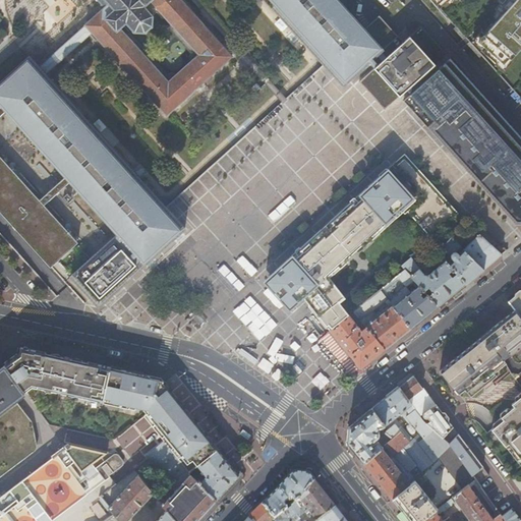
[(168,83),(119,31),(115,36),(97,17),(87,26),(95,35),(167,116),(232,57),(180,0),(151,0),(151,1),(199,55),(168,83)]
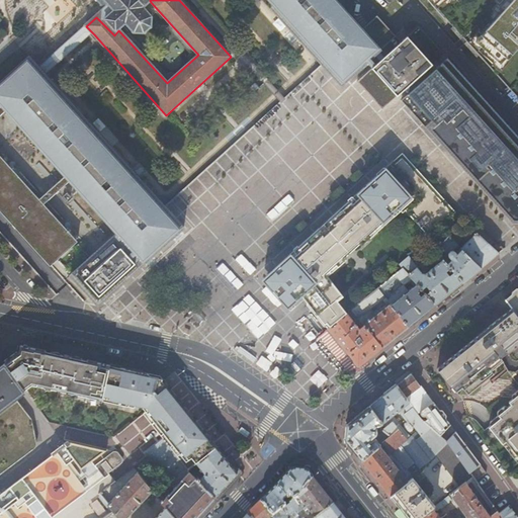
[(114,35),(118,30),(125,23),(133,30),(132,32),(133,33),(135,32),(144,32),(146,34),(147,33),(145,31),(150,27),(151,29),(152,28),(151,26),(152,17),(154,15),(152,14),(151,15),(143,7),(150,1),(150,0),(96,0),(97,0),(96,0),(98,0),(106,7),(96,17),(114,35)]
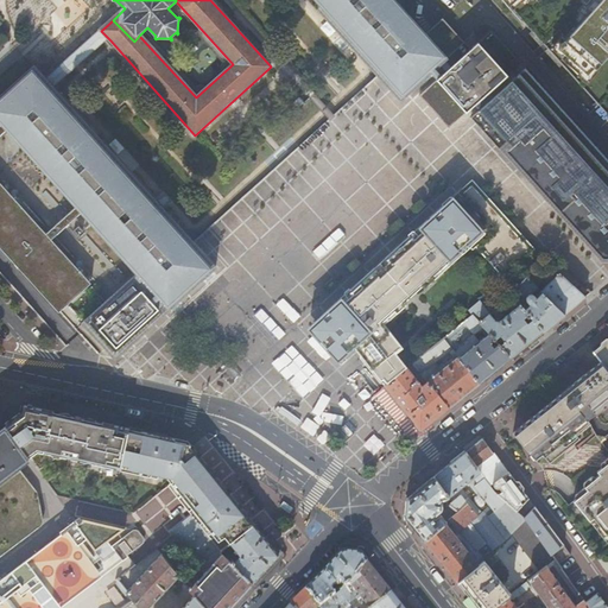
[(425,35),(393,0),(308,0),(378,77),(400,101),(431,74),(464,43),(442,18),(425,35)]
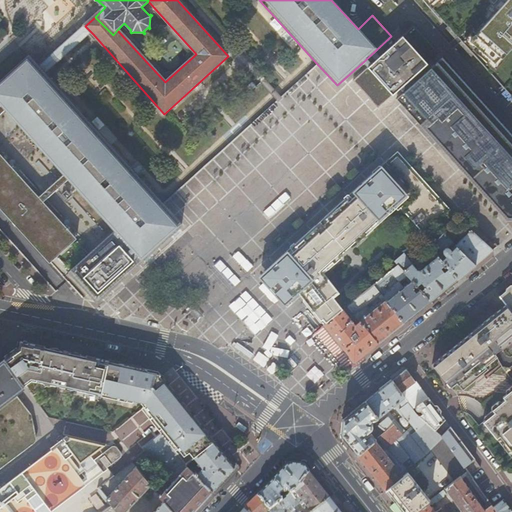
[(423,0),(432,9),(442,0),(423,0)]
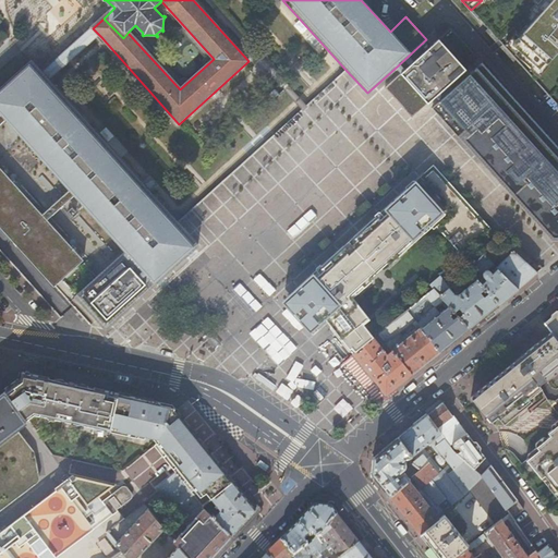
[(557,0),(545,0),(537,10),(541,13),(512,46),(520,52),(517,57),(536,73),(545,63),(547,64),(557,51),(557,0)]
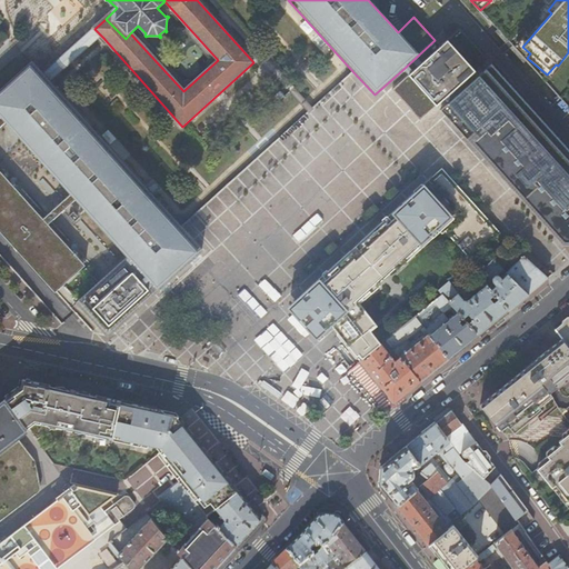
[(103,38),(95,29),(45,73),(53,82),(103,38)]
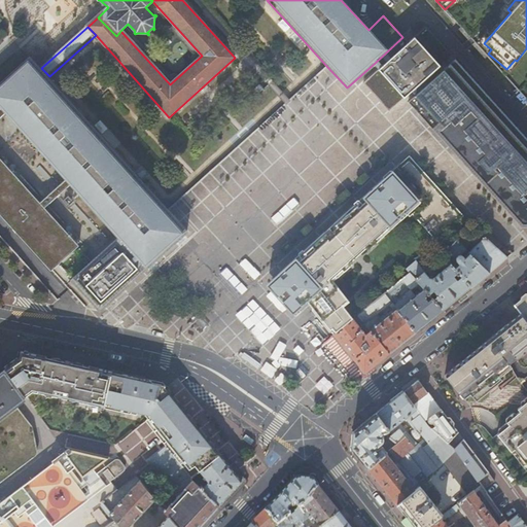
[(414,37),(379,69),(364,83),(390,111),(440,66),(414,37)]
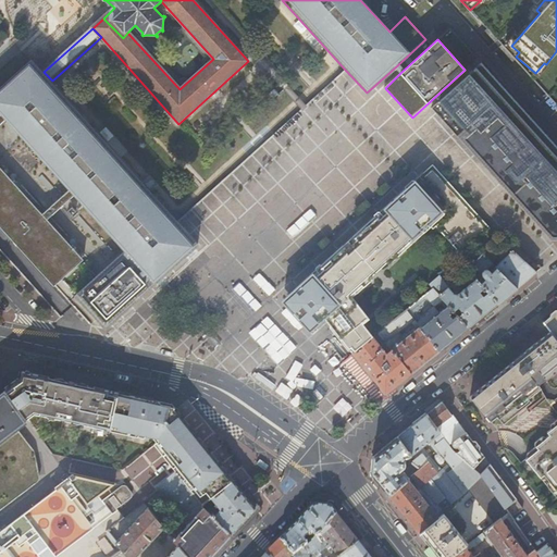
[(44,72),(33,59),(0,88),(0,112),(7,120),(14,128),(75,196),(83,203),(124,246),(157,282),(198,245),(177,222),(52,81),(44,72)]
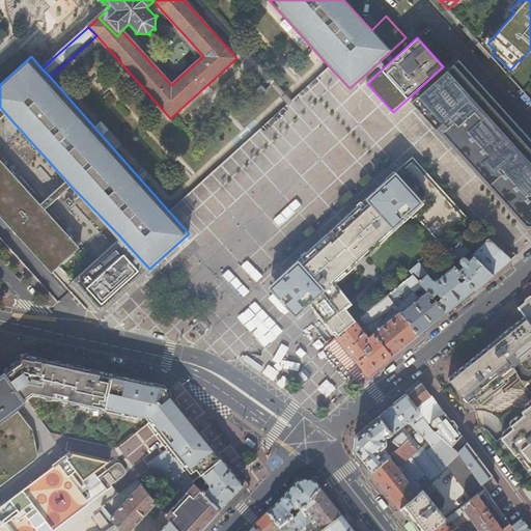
[(443,66),(415,92),(418,96),(411,103),(445,140),(500,201),(526,229),(530,228),(530,139),(458,60),(447,71),(443,66)]
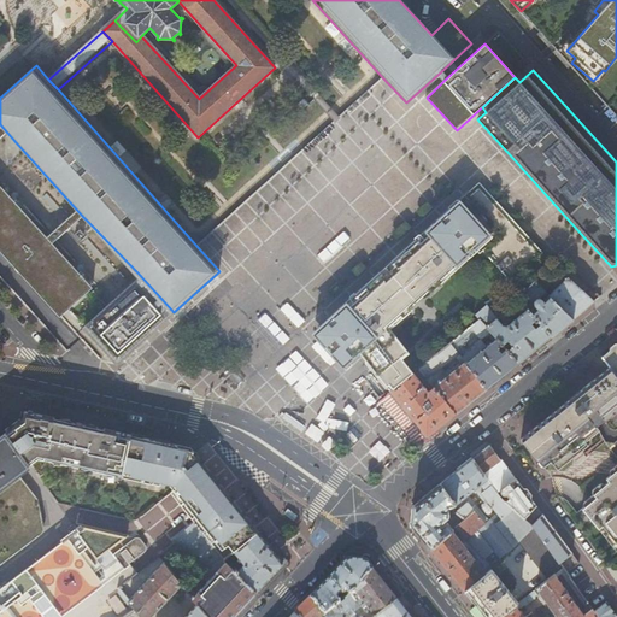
[(0,156),(16,142),(7,133),(0,139),(0,156)]
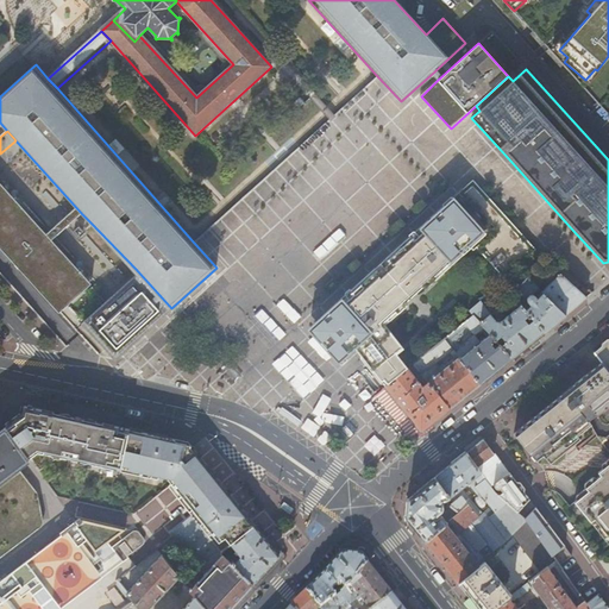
[(0,246),(67,320),(99,290),(61,249),(54,240),(0,181),(0,246)]
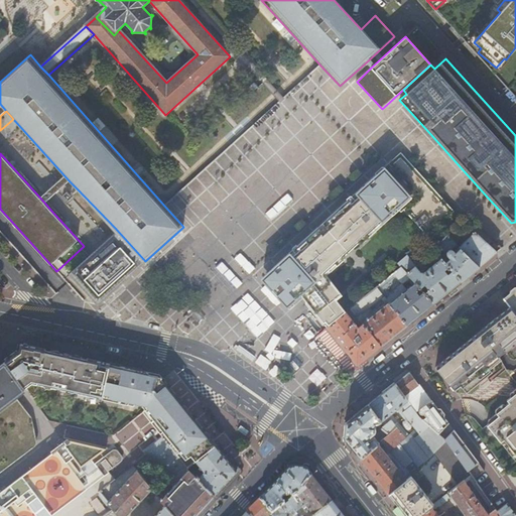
[(435,228),(450,213),(403,160),(397,154),(340,206),(345,211),(372,185),(383,175),(434,227),(435,228)]
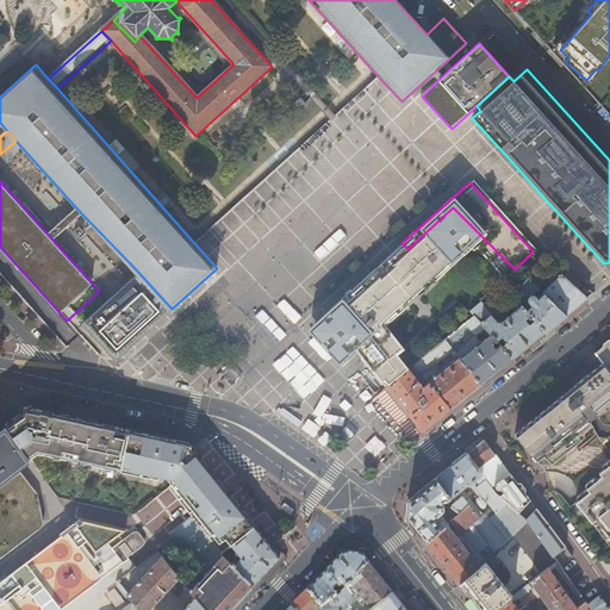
[(506,277),(514,268),(453,207),(440,219),(465,248),(468,244),(502,281),(506,277)]
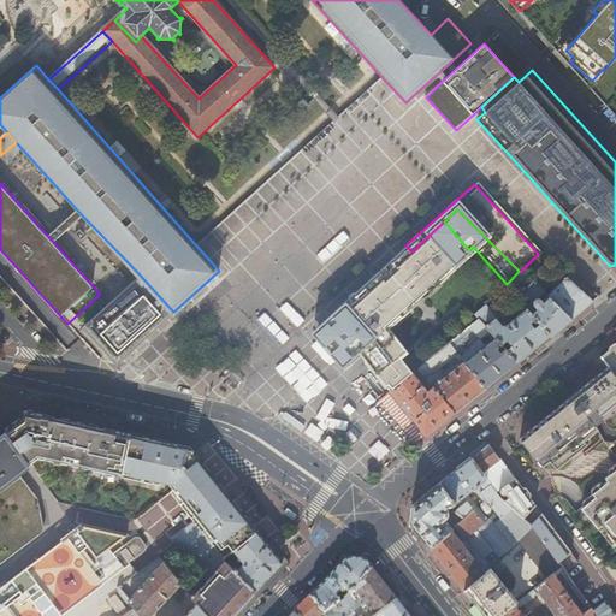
[(92,225),(83,217),(54,243),(61,252),(92,225)]
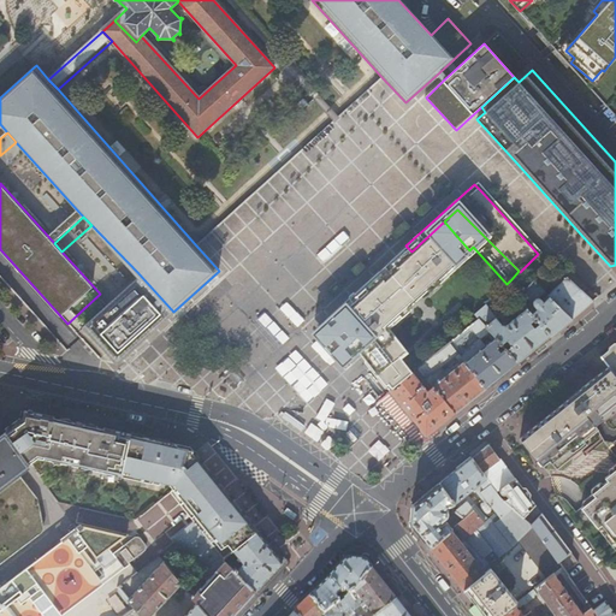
[(469,250),(444,221),(412,252),(437,279),(462,256),(465,259),(472,253),(469,250)]
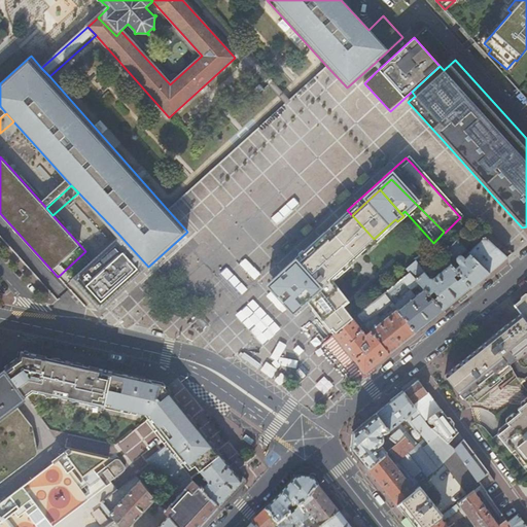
[(347,210),(279,271),(304,302),(330,335),(349,319),(340,307),(346,303),(328,280),(339,271),(341,273),(349,266),(347,264),(363,248),(364,250),(373,243),(371,241),(374,239),(352,215),(347,210)]
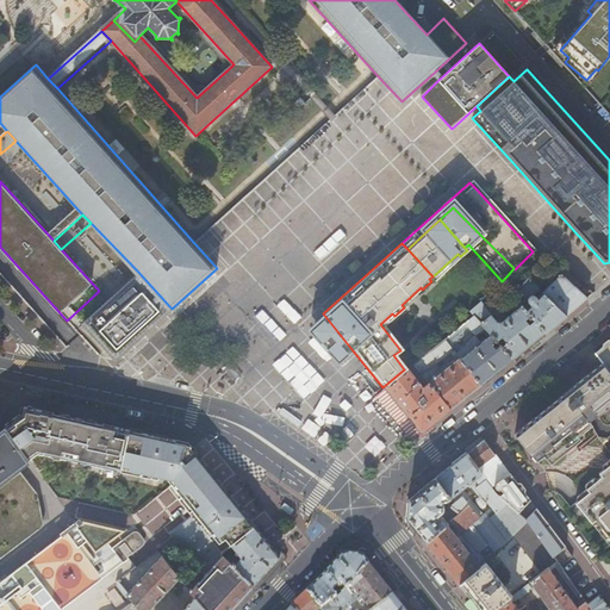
[(526,281),(543,263),(533,251),(515,269),(524,279),(526,281)]
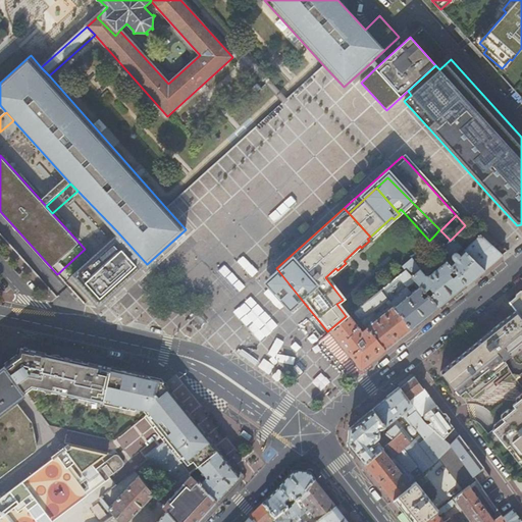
[(446,241),(449,239),(440,230),(439,229),(433,237),(442,245),(445,243),(444,242),(445,240),(446,241)]
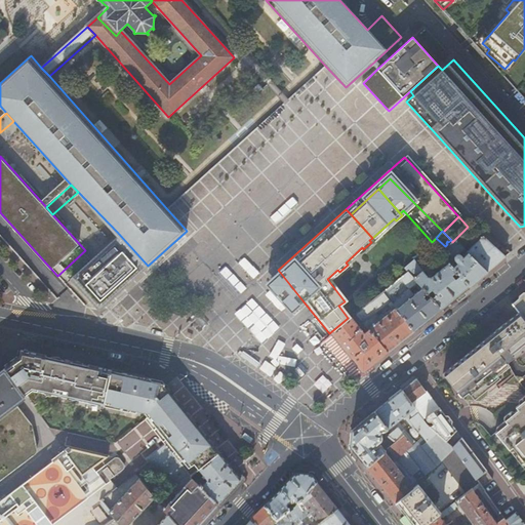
[(148,266),(117,232),(70,276),(99,310),(148,266)]
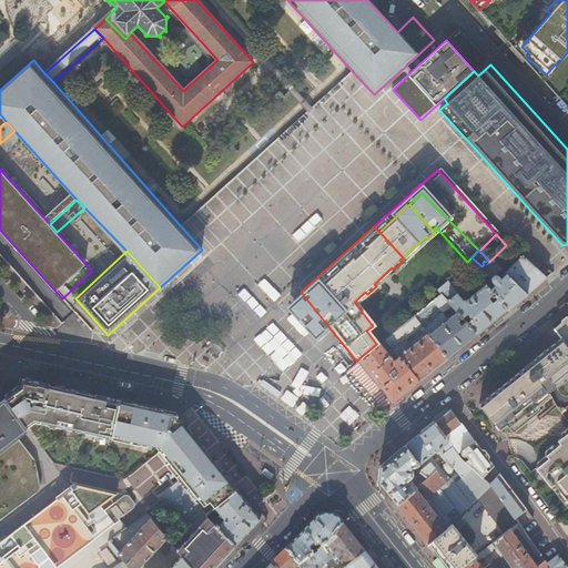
[(524,295),(543,279),(519,256),(501,273),(503,275),(524,295)]
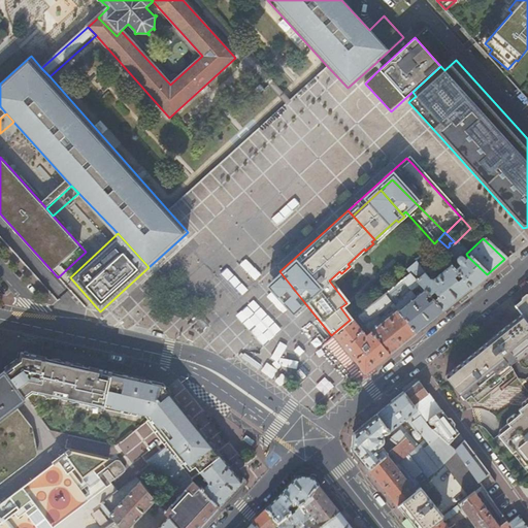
[(469,290),(487,274),(467,256),(462,260),(460,258),(465,253),(455,243),(454,241),(451,243),(450,242),(449,244),(450,245),(448,248),(448,253),(454,259),(454,260),(454,261),(454,263),(455,264),(457,266),(452,270),(469,290)]
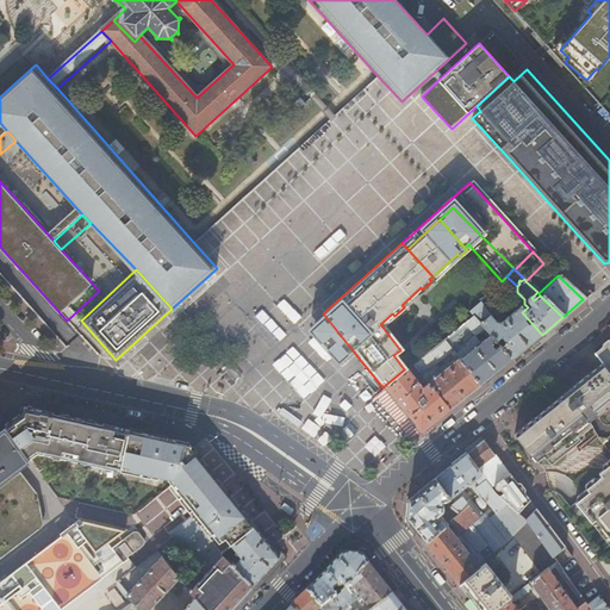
[(483,331),(509,361),(542,335),(522,312),(517,307),(498,323),(492,322),(477,303),(466,312),(470,317),(480,329),(483,331)]
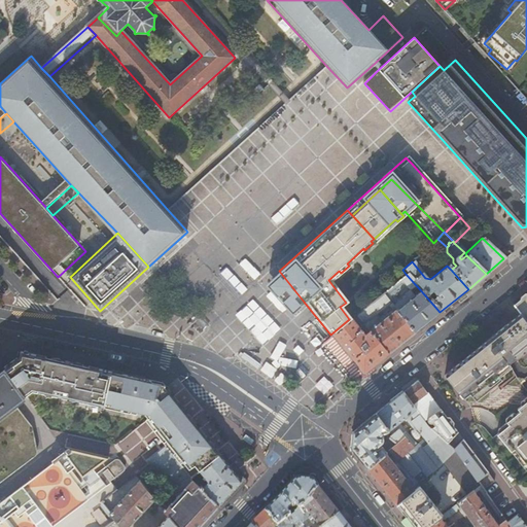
[(270,282),(272,284),(268,287),(291,313),(304,302),(279,271),(278,273),(279,274),(270,282)]
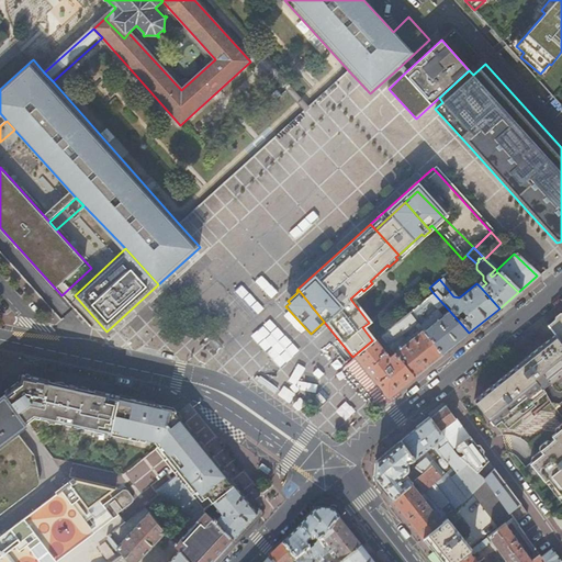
[(440,356),(469,333),(445,305),(441,308),(445,313),(436,319),(430,313),(442,303),(433,292),(407,313),(440,356)]
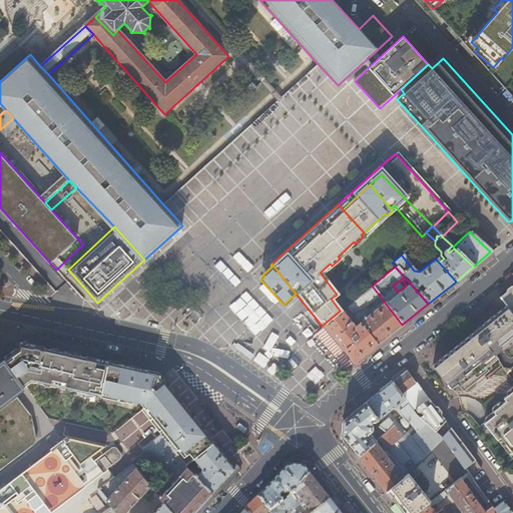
[(512,285),(499,297),(506,306),(512,314),(512,285)]
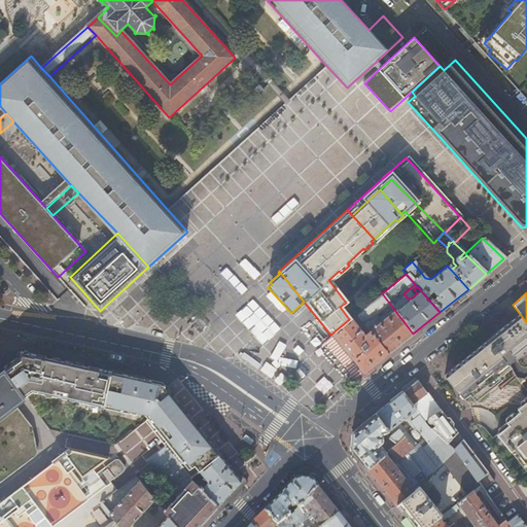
[(367,331),(385,355),(413,334),(382,293),(354,315),(367,331)]
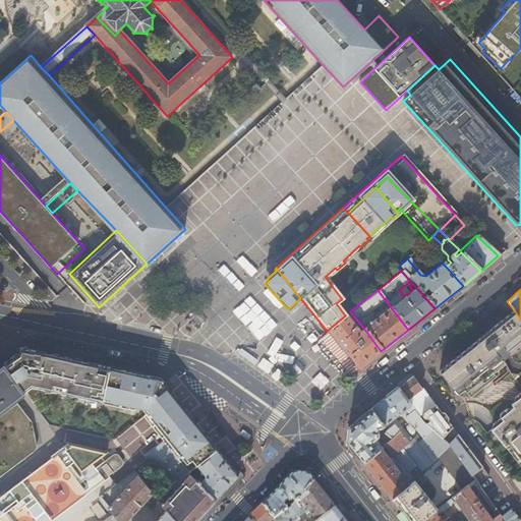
[(263,341),(280,327),(252,296),(231,316),(237,324),(243,320),(263,341)]
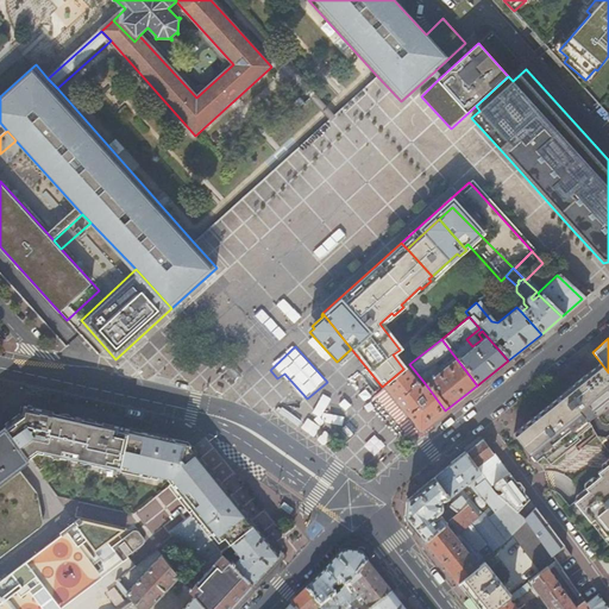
[(231,363),(226,368),(238,381),(243,376),(231,363)]
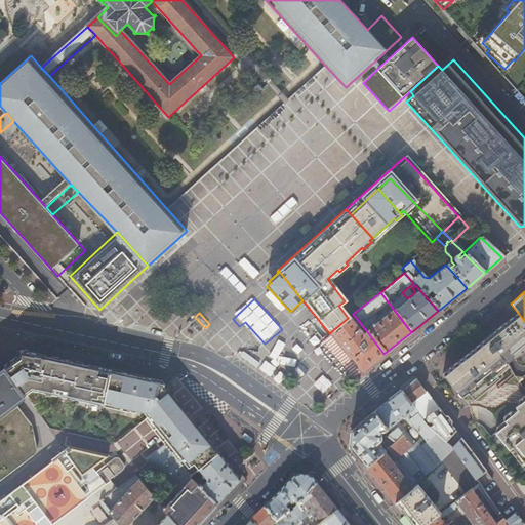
[(484,340),(490,351),(494,348),(507,363),(513,358),(514,359),(524,350),(524,321),(518,313),(484,340)]
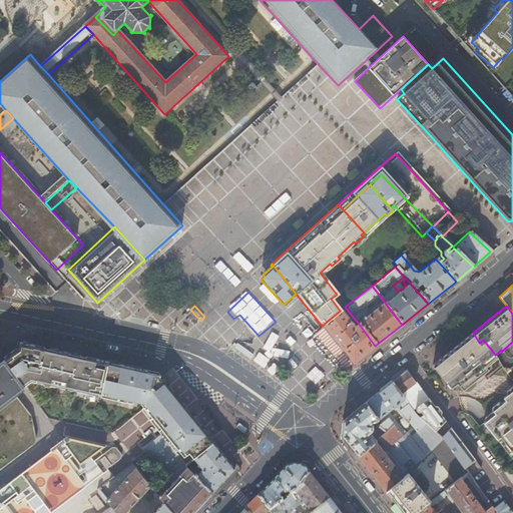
[(340,311),(322,326),(352,365),(375,346),(358,323),(353,327),(341,311),(340,311)]
